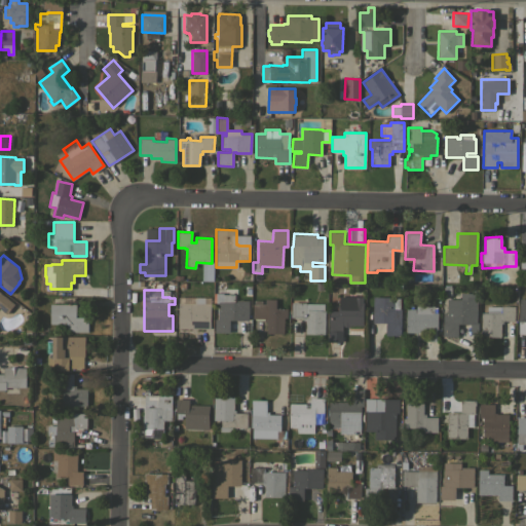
[(0,292),(13,303),(6,313),(0,308),(0,292)]
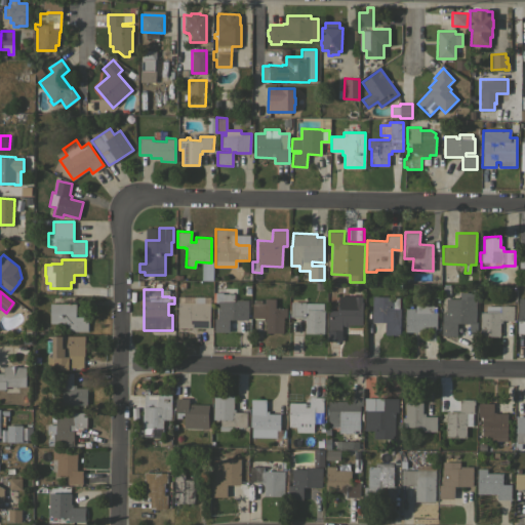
[(217,301),(218,301),(218,291),(223,291),(223,293),(234,293),(234,301),(236,301),(236,299),(248,299),(248,319),(229,319),(229,332),(214,331),(214,318),(217,318),(217,301)]
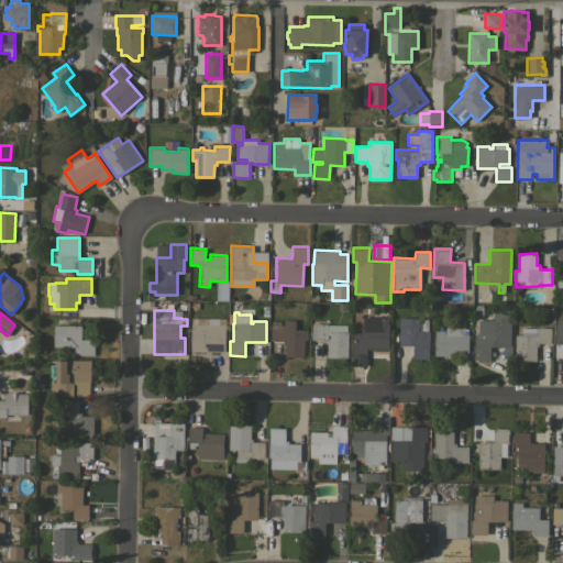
[(510,346),(490,346),(489,360),(474,360),(474,337),(478,337),(478,320),(493,320),(493,313),(510,313),(510,316),(510,346)]
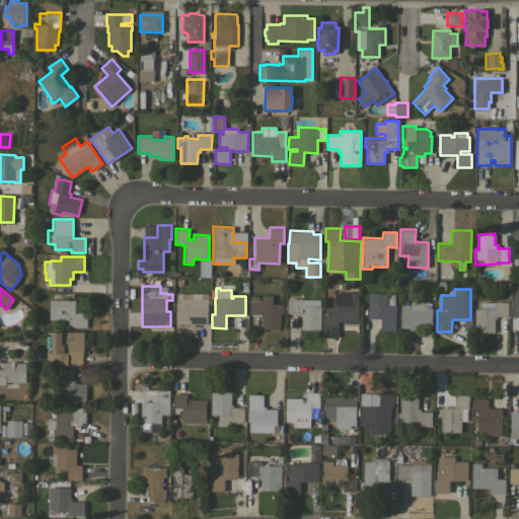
[(358,321),(338,321),(338,326),(337,326),(337,338),(324,337),(324,306),(332,306),(334,300),(335,300),(335,292),(349,292),(349,298),(350,298),(350,292),(357,292),(357,298),(358,298),(358,321)]
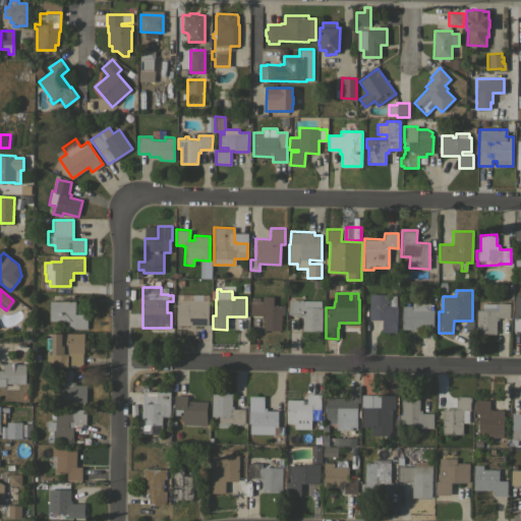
[(390,294),(390,295),(396,295),(396,306),(397,306),(397,333),(382,332),(382,320),(368,320),(369,294),(390,294)]
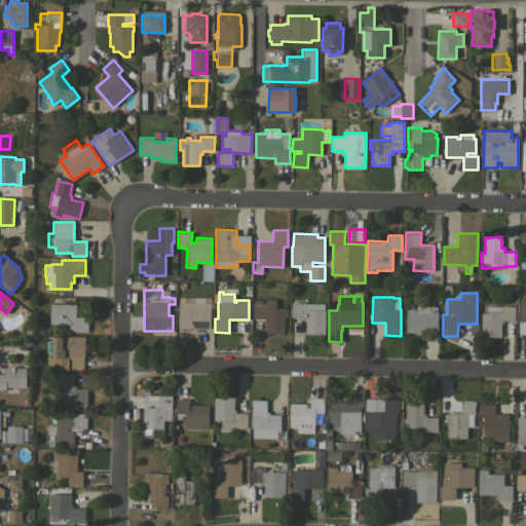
[(253,304),(254,304),(254,300),(262,300),(262,304),(265,304),(265,299),(276,299),(275,307),(287,308),(287,317),(284,317),(284,334),(266,333),(267,322),(264,322),(264,318),(253,318),(253,304)]
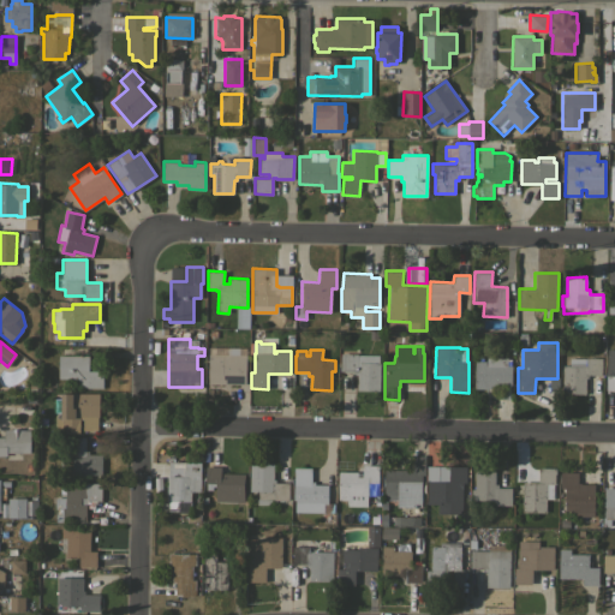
[(614,351),(603,351),(601,392),(614,392),(614,351)]
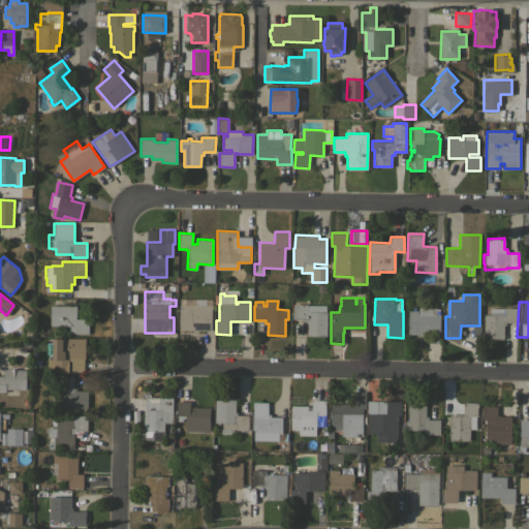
[(325,336),(306,336),(307,321),(304,321),(304,319),(292,319),(293,304),(307,304),(307,305),(325,305),(325,312),(327,312),(325,336)]
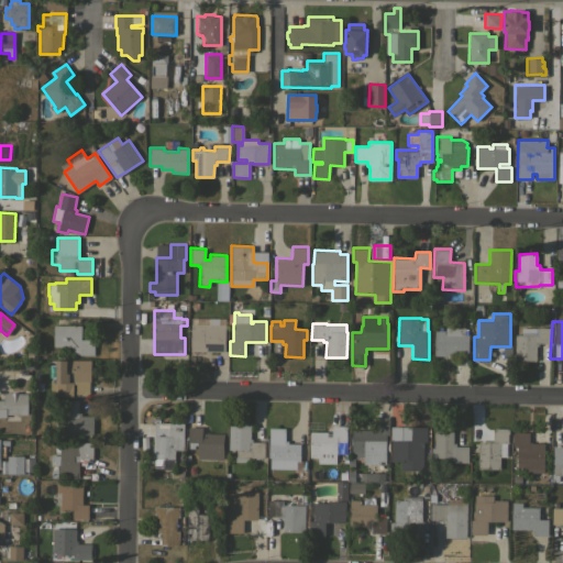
[(225,324),(224,352),(190,351),(190,324),(225,324)]
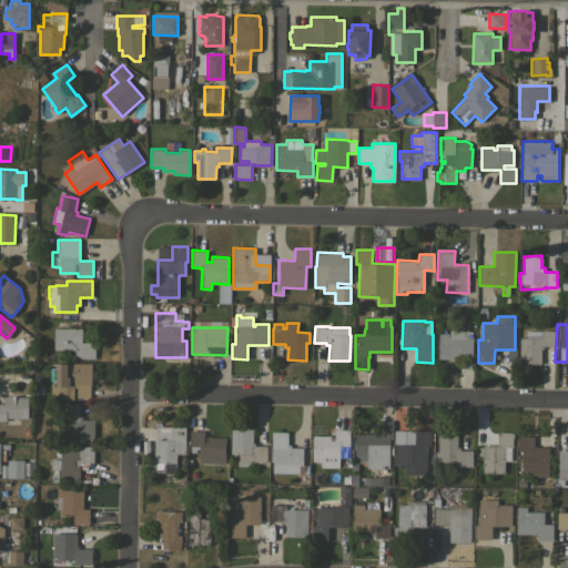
[(81,328),(81,342),(95,342),(95,358),(80,358),(80,357),(72,357),(72,350),(54,350),(54,328),(81,328)]
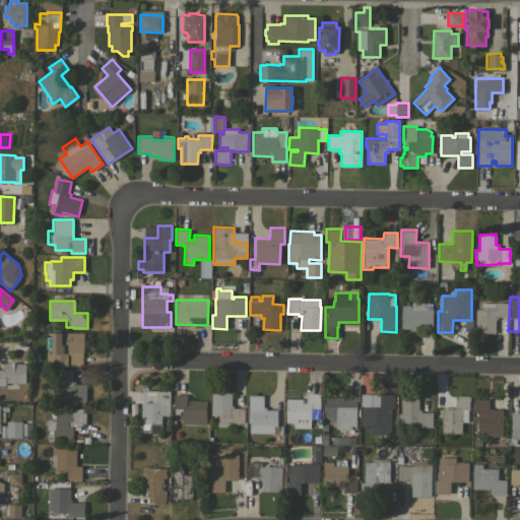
[(401,306),(410,306),(411,302),(429,303),(429,304),(432,304),(432,309),(433,309),(433,326),(431,326),(431,337),(425,337),(425,326),(414,326),(414,329),(401,328),(401,306)]
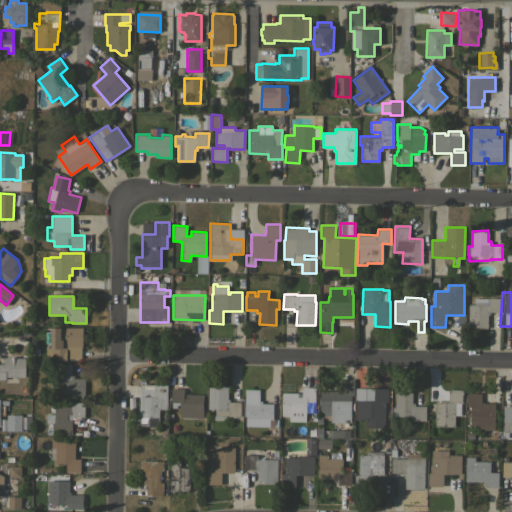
[(468,304),(474,304),(474,298),(488,298),(488,297),(501,298),(501,312),(489,312),(489,315),(487,315),(487,328),(468,328),(468,304)]
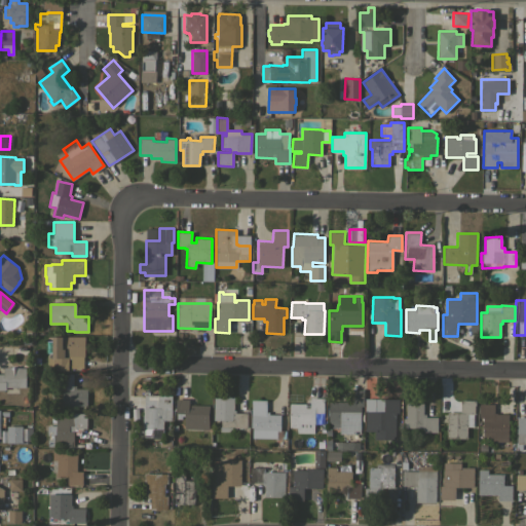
[(84,357),(83,357),(83,368),(71,368),(71,358),(68,358),(68,370),(52,370),(52,369),(47,369),(48,358),(50,358),(50,345),(52,345),(52,336),(84,336),(84,357)]
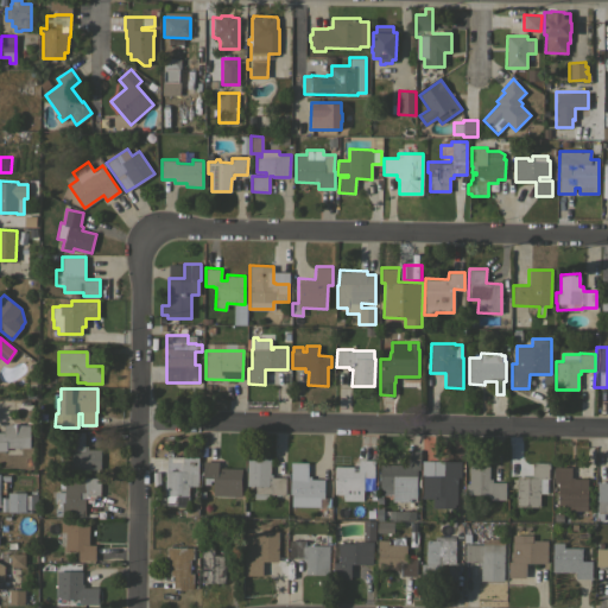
[(30,424),(30,448),(6,448),(6,450),(0,450),(0,432),(5,432),(5,425),(30,424)]
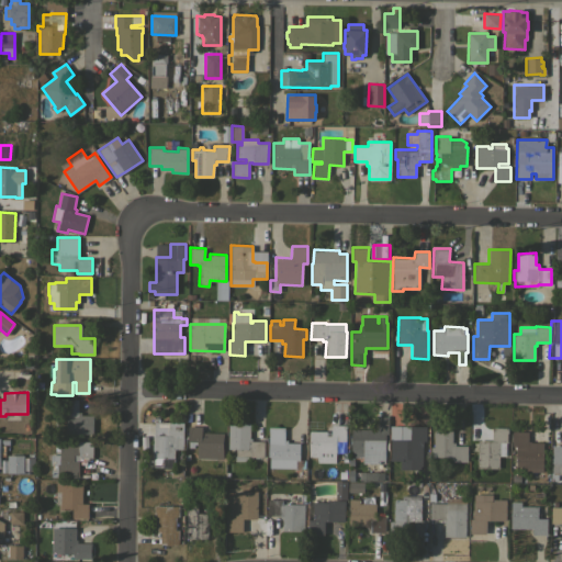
[(78,412),(80,412),(80,415),(93,415),(92,434),(76,433),(76,436),(66,436),(66,414),(62,414),(62,400),(78,400),(78,412)]
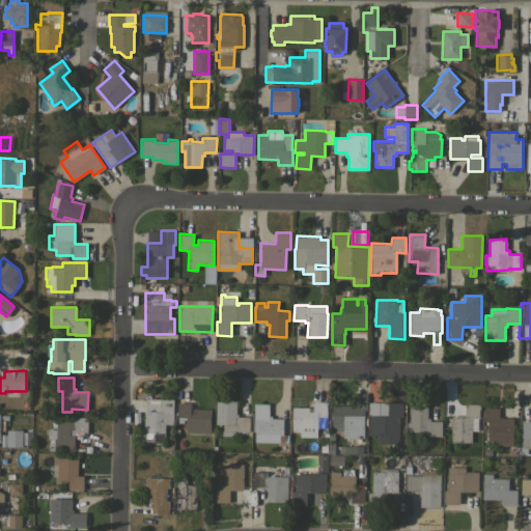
[(363,438),(342,438),(342,431),(332,430),(333,425),(331,425),(332,404),(356,406),(356,393),(367,393),(366,410),(364,410),(363,438)]
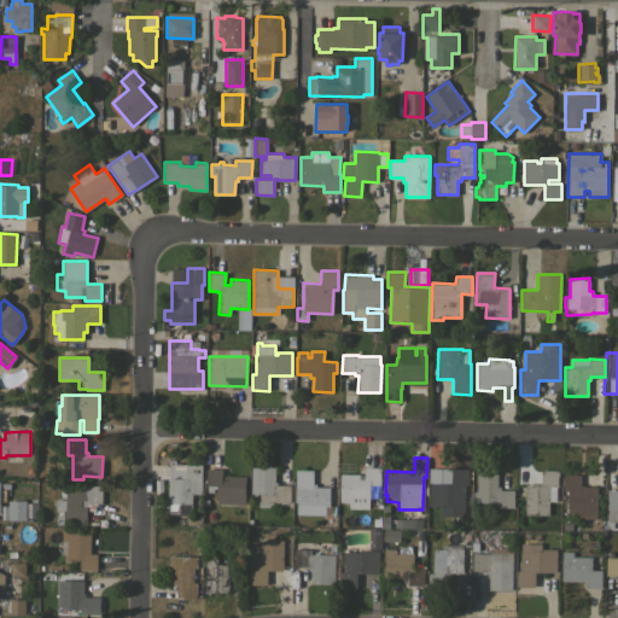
[(168,478),(169,478),(169,464),(202,464),(202,494),(192,494),(192,509),(168,508),(168,478)]
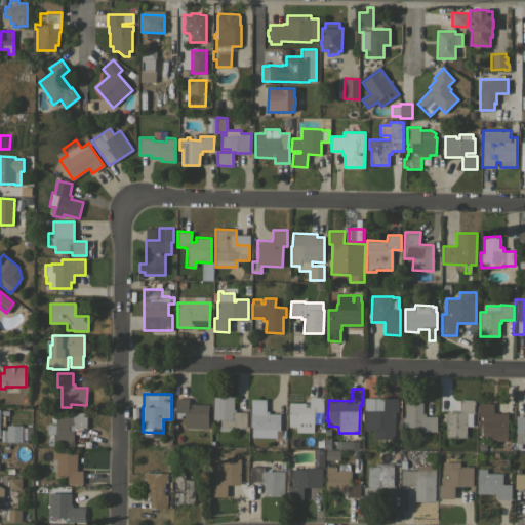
[(213,395),(233,395),(233,409),(235,409),(235,411),(247,412),(246,427),(235,427),(235,429),(232,429),(232,431),(219,431),(219,419),(213,419),(213,395)]
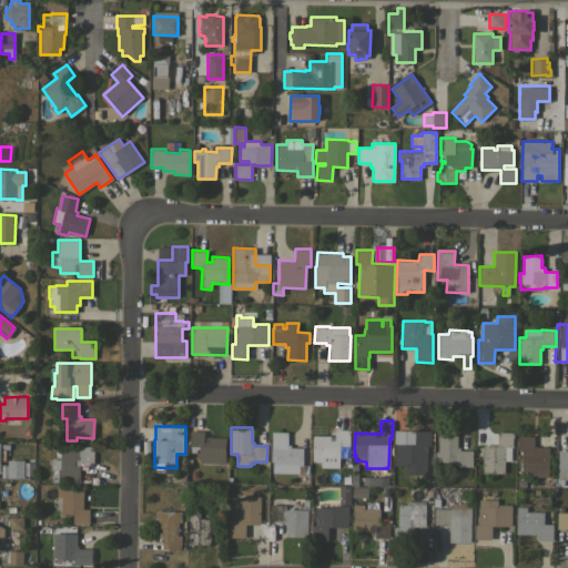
[(313,435),(330,436),(330,440),(334,440),(334,429),(350,429),(350,446),(340,446),(340,458),(338,458),(338,467),(321,467),(321,462),(312,462),(313,435)]
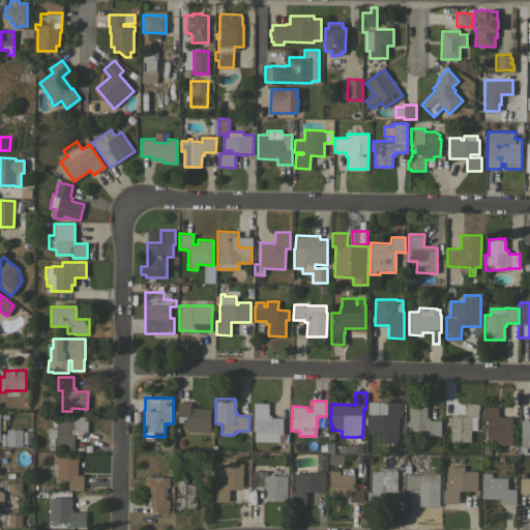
[(185,432),(186,416),(177,416),(177,402),(190,402),(190,408),(211,408),(210,433),(185,432)]
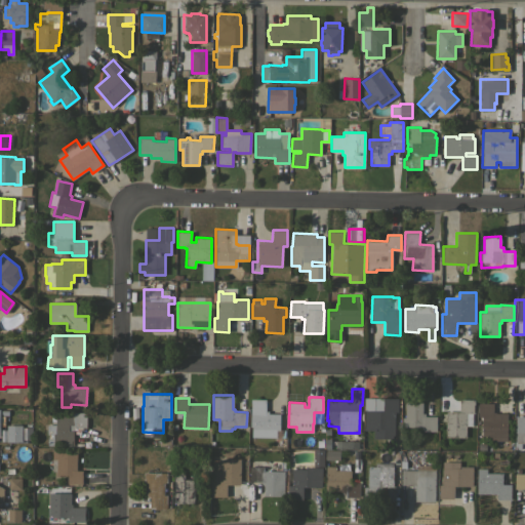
[(365,410),(382,410),(382,398),(398,398),(398,411),(395,411),(394,438),(381,437),(381,439),(373,439),(373,431),(364,431),(365,410)]
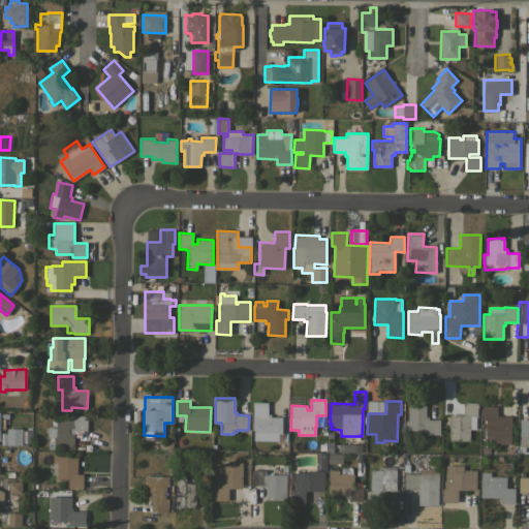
[(252,402),(268,402),(268,414),(271,414),(271,416),(282,416),(282,433),(287,433),(287,440),(254,440),(254,430),(252,430),(252,402)]
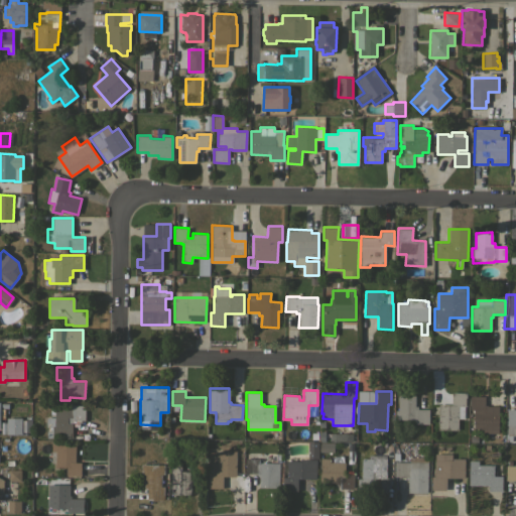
[(438,404),(452,404),(452,392),(467,392),(467,406),(465,406),(465,418),(458,418),(458,429),(438,429),(438,404)]
